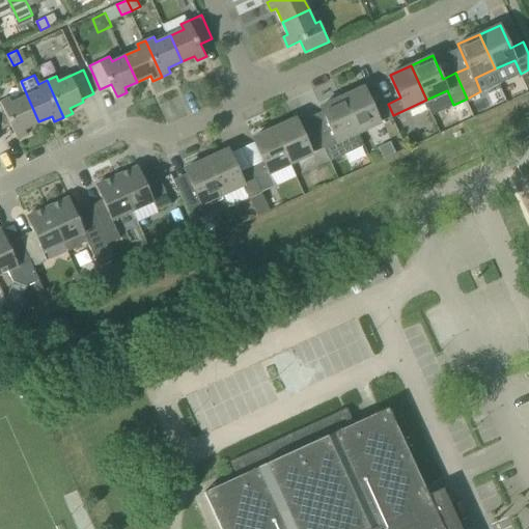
[(364,86),(343,96),(359,131),(393,115),(388,104),(376,109),(364,86)]
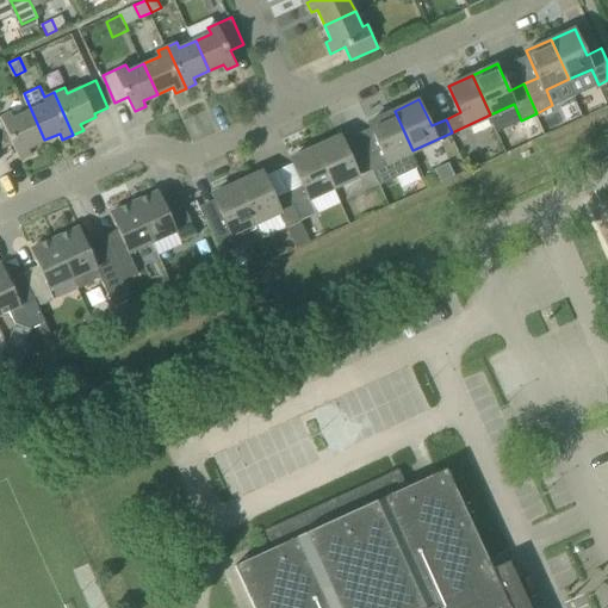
[(0,146),(1,149),(14,143),(22,157),(32,153),(30,147),(44,140),(31,110),(16,117),(13,111),(0,116),(0,146)]
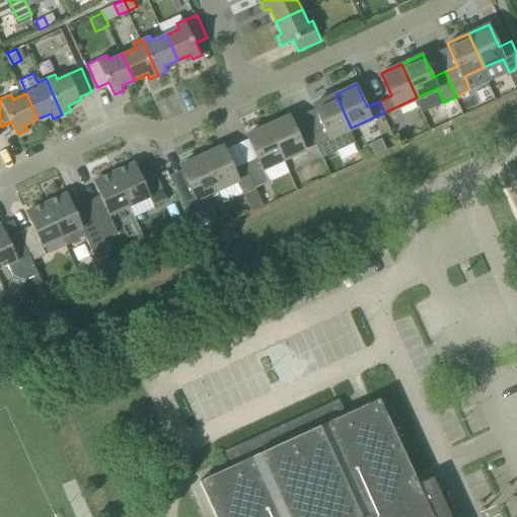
[(351,128),(336,94),(314,103),(324,126),(312,132),(317,142),(323,156),(338,150),(331,137),(351,128)]
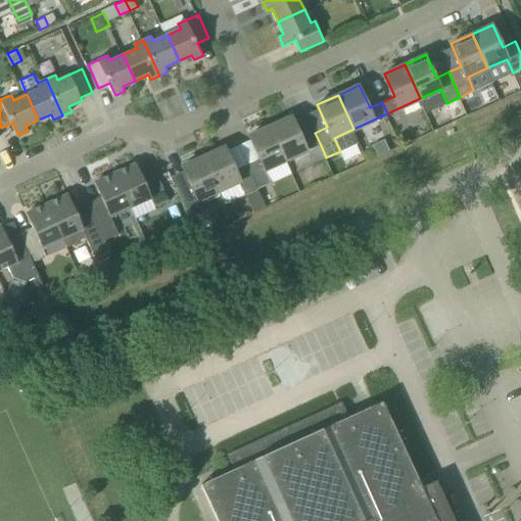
[(292,115),(271,126),(287,159),(306,150),(306,149),(320,143),(315,133),(302,138),(292,115)]
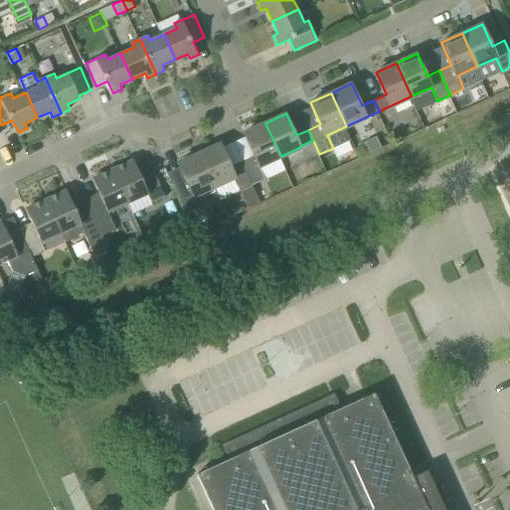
[(260,165),(281,156),(265,123),(245,132),(255,154),(243,160),(248,171),(260,165)]
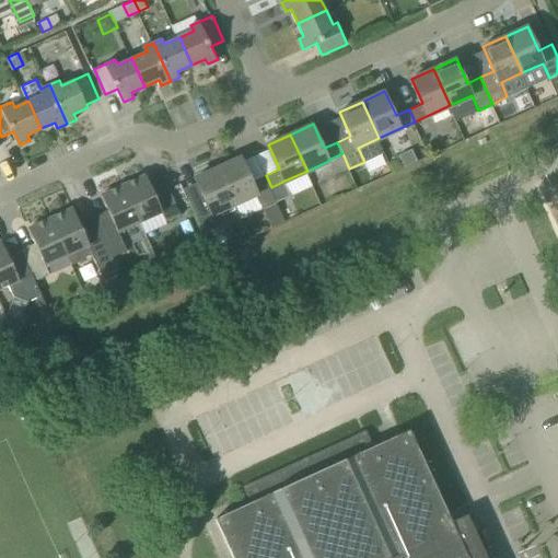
[(414,148),(400,153),(405,165),(418,160),(414,148)]
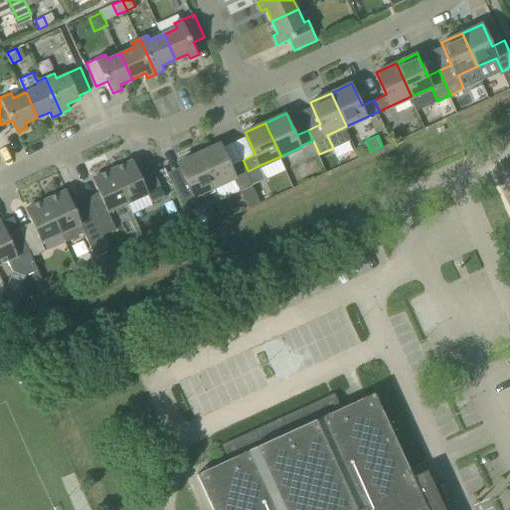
[(221,143),(200,153),(215,186),(235,177),(241,190),(254,184),(248,171),(243,160),(231,165),(221,143)]
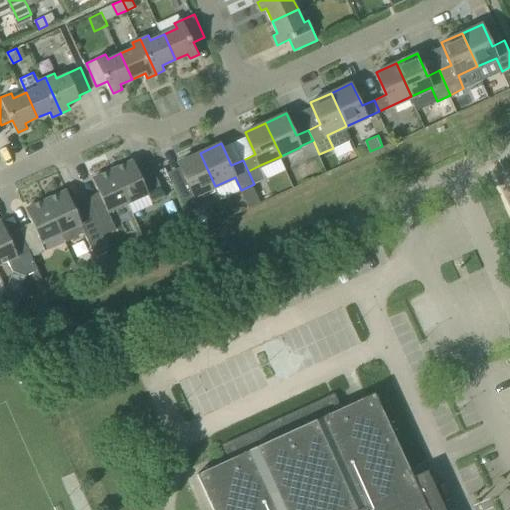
[(220,197),(215,186),(200,153),(180,162),(186,176),(174,181),(188,212),(220,197)]
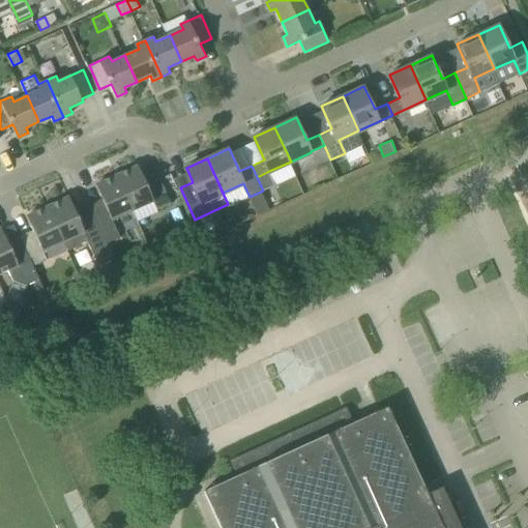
[(139,165),(118,174),(134,209),(154,200),(158,208),(172,202),(162,177),(147,183),(139,165)]
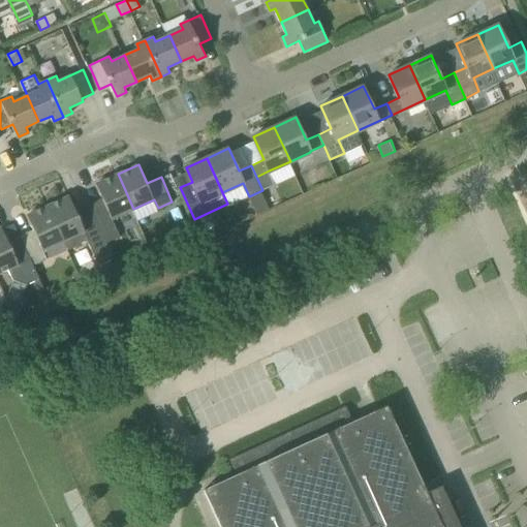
[(269,171),(256,177),(262,190),(275,184),(269,171)]
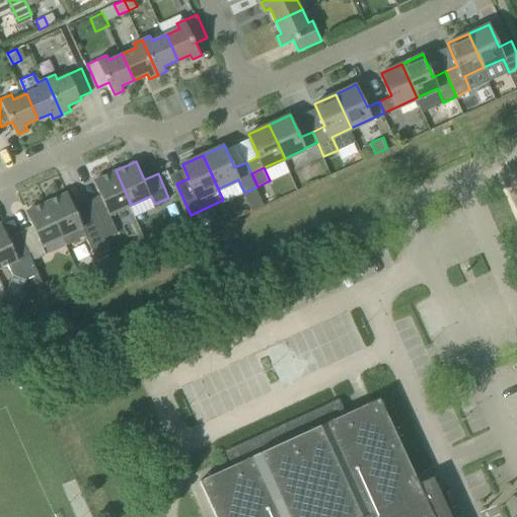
[(111,214),(131,205),(116,170),(95,179),(103,199),(90,205),(105,237),(119,231),(111,214)]
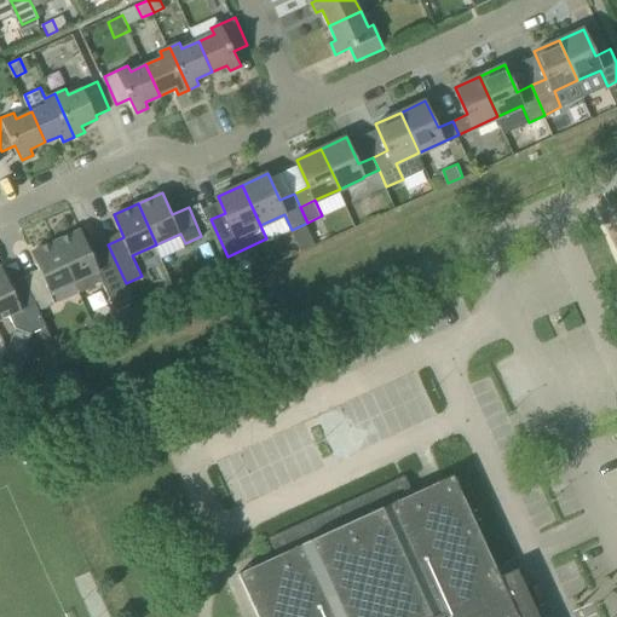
[(92,252),(88,244),(81,229),(58,240),(76,281),(87,275),(92,284),(104,280),(116,305),(132,298),(126,283),(108,244),(92,252)]
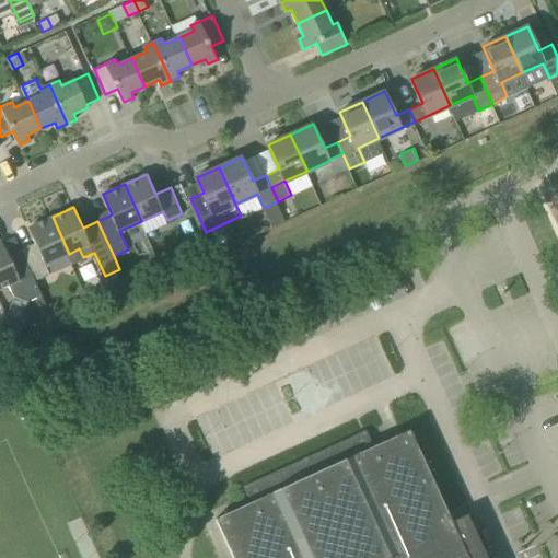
[(38,247),(24,254),(36,279),(50,272),(47,264),(69,254),(53,217),(30,227),(38,247)]
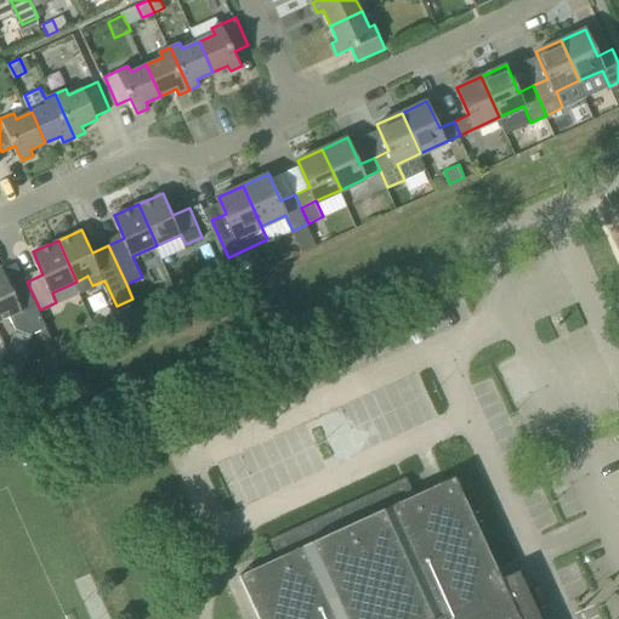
[(213,260),(219,273),(232,267),(226,255),(213,260)]
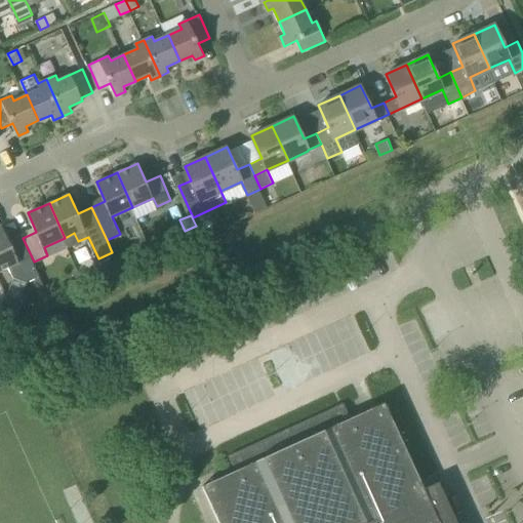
[(40,275),(34,262),(23,238),(21,233),(8,238),(6,232),(1,234),(0,232),(0,271),(9,267),(14,276),(28,281),(40,275)]
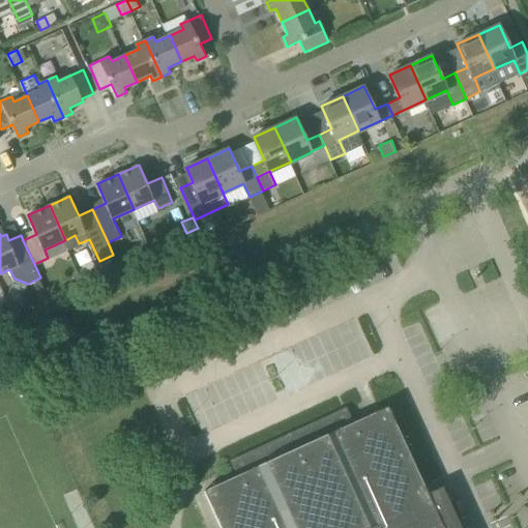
[(113,255),(99,261),(104,271),(108,269),(118,265),(113,255)]
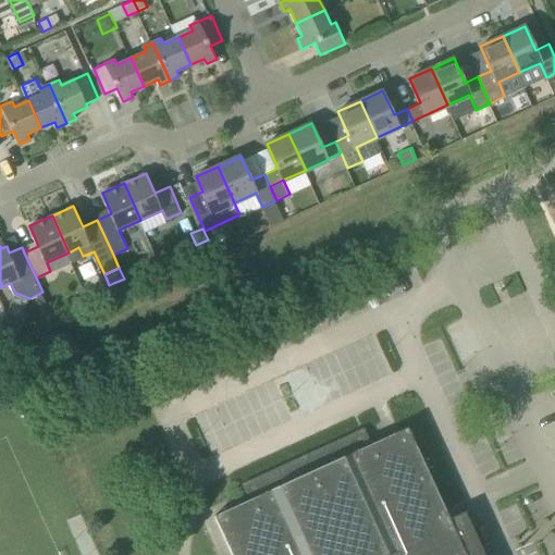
[(485,554),(466,510),(449,518),(408,427),(372,443),(365,427),(244,482),(251,498),(216,515),(233,554),(485,554)]
